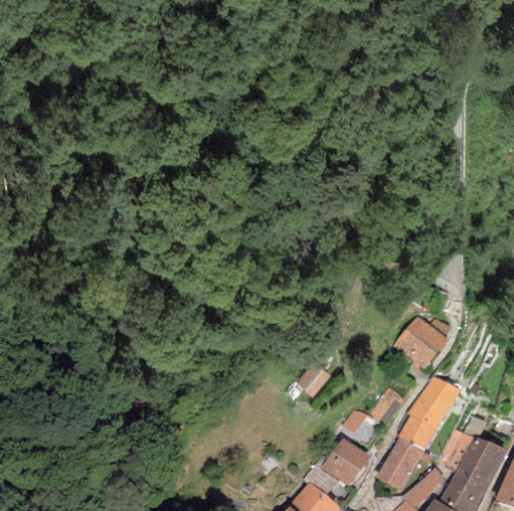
[(449,341),(418,315),(393,344),(424,370),(449,341)]
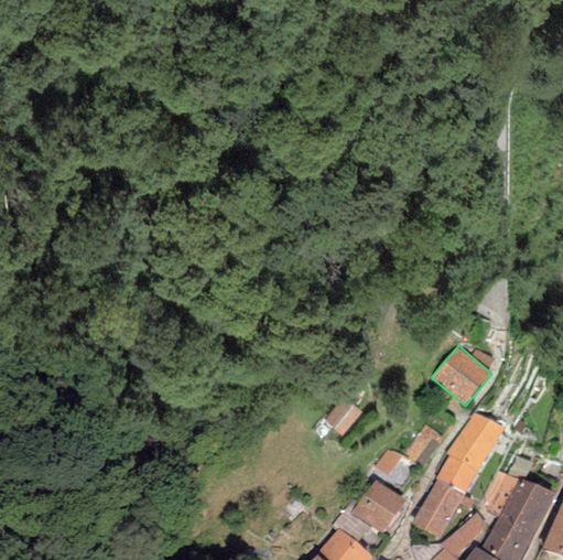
[(360,405),(346,391),(325,413),(339,427),(360,405)]
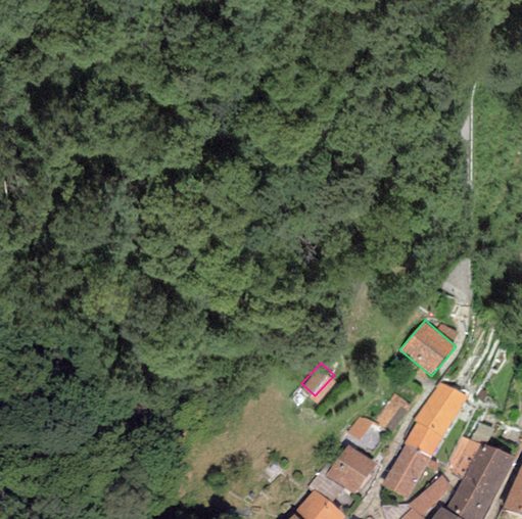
[(406,442),(432,456),(469,397),(441,380),(415,418),(417,420),(405,442),(406,442)]
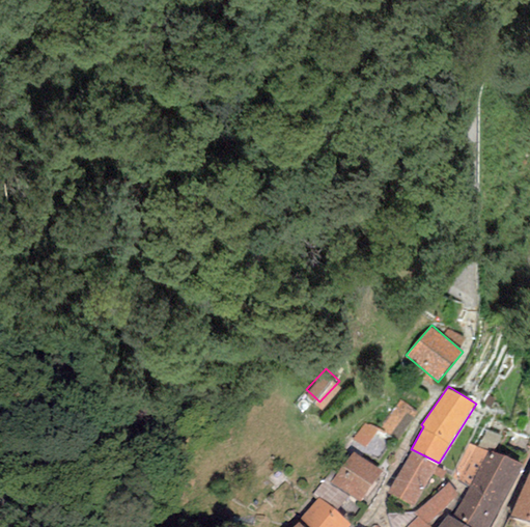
[(399,438),(417,412),(399,399),(379,427),(386,433),(387,430),(399,438)]
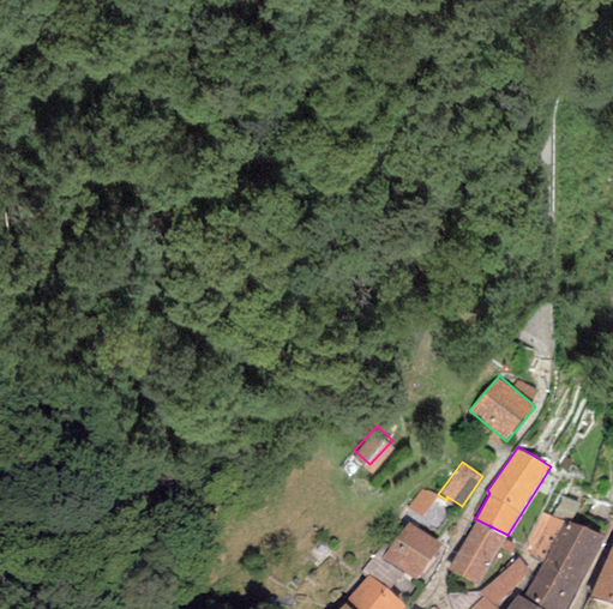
[(427,523),(440,504),(426,493),(413,512),(427,523)]
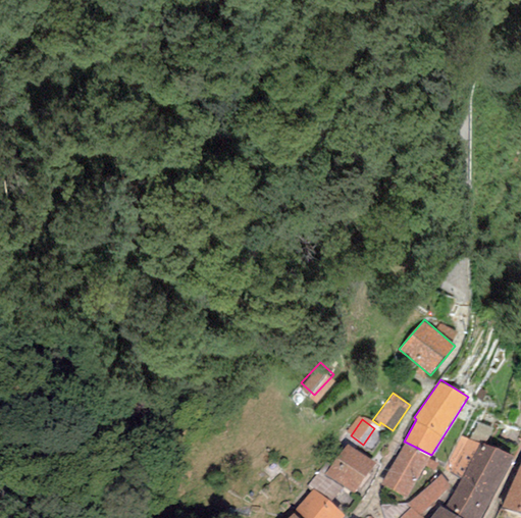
[(482,517),(515,461),(462,432),(447,464),(462,478),(445,509),(443,506),(432,517),(482,517)]
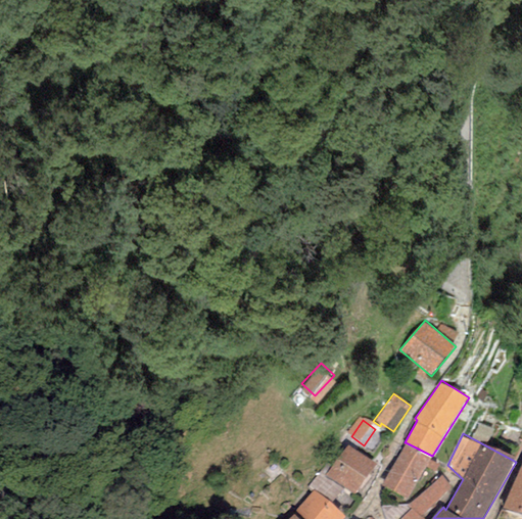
[(432,456),(406,442),(382,484),(409,500),(432,456)]
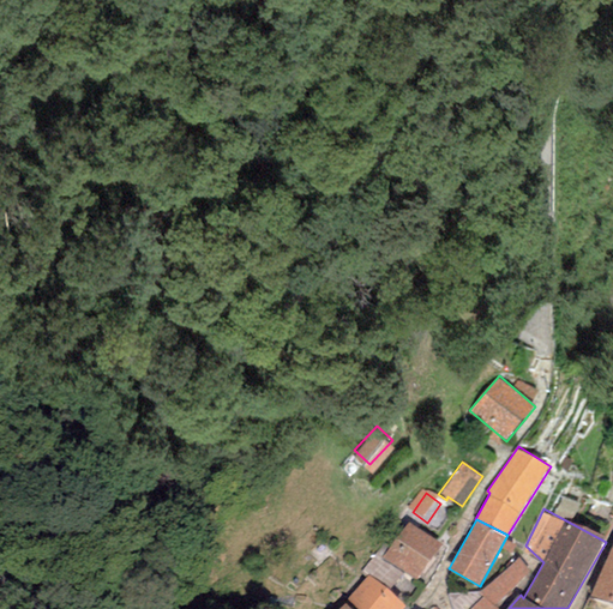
[(443,547),(410,523),(385,558),(418,582),(443,547)]
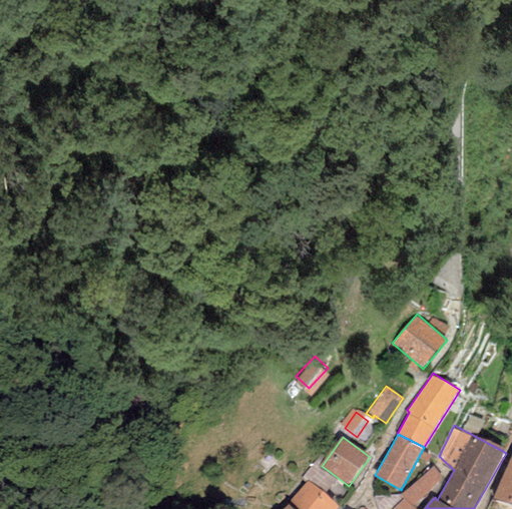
[(511,459),(494,497),(511,505),(511,459)]
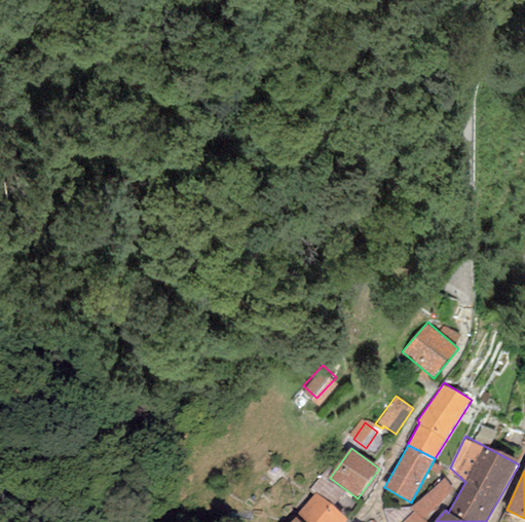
[(454,489),(445,477),(413,505),(384,508),(388,521),(427,521),(428,521),(424,518),(454,489)]
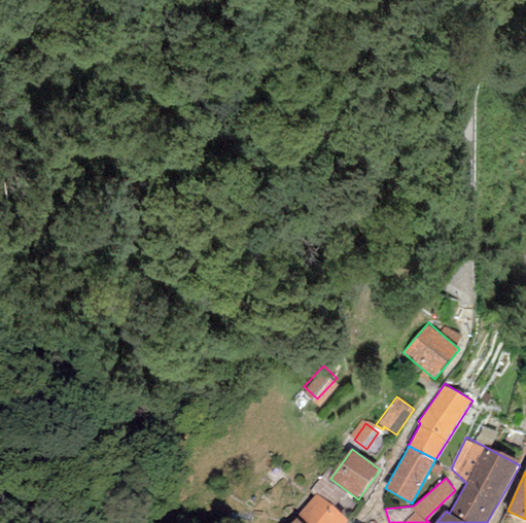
[(347,522),(349,521),(318,493),(299,514),(308,522),(347,522)]
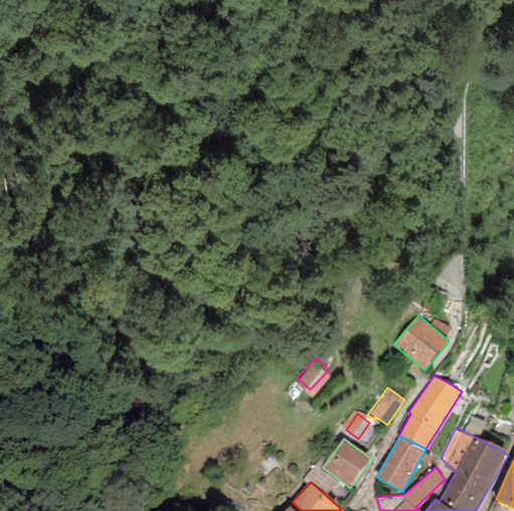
All buildings are outlined.
